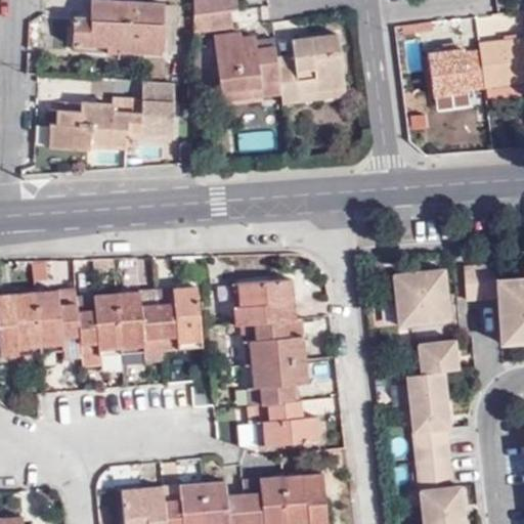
[(192,0),(193,13),(230,9),(237,8),(235,0),(192,0)]
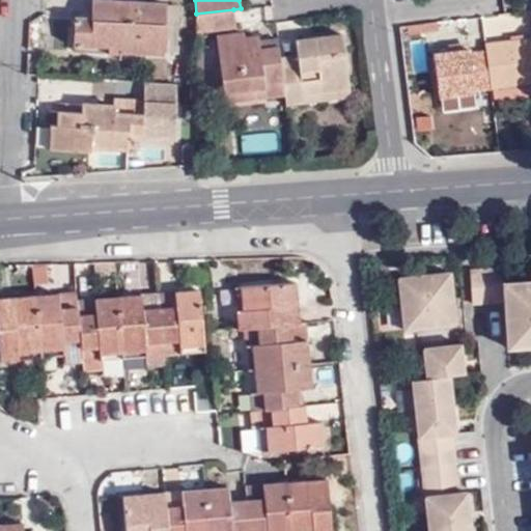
[(500,10),(499,0),(459,0),(460,14),(500,10)]
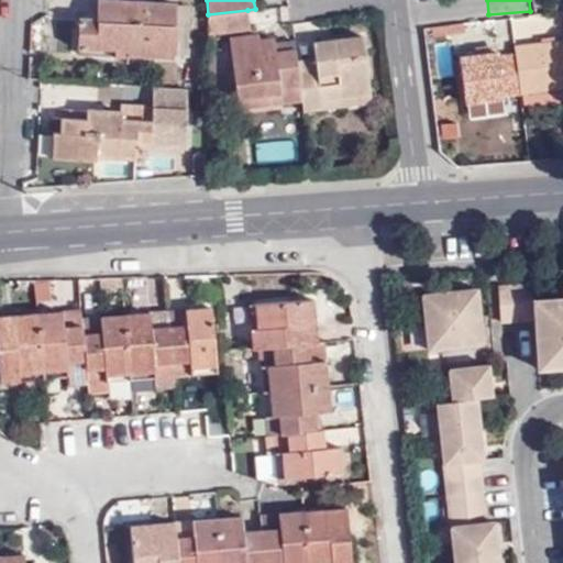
[(131,52),(188,55),(191,6),(97,1),(97,18),(80,17),(79,45),(114,47),(114,58),(130,58),(131,52)]
